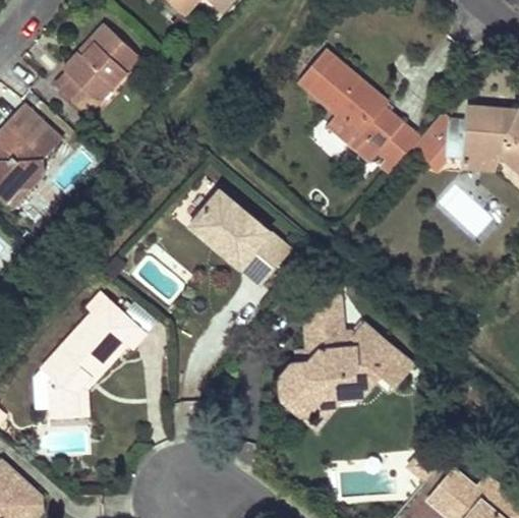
[(171,0),(183,10),(192,0),(205,0),(217,11),(226,0),(171,0)]
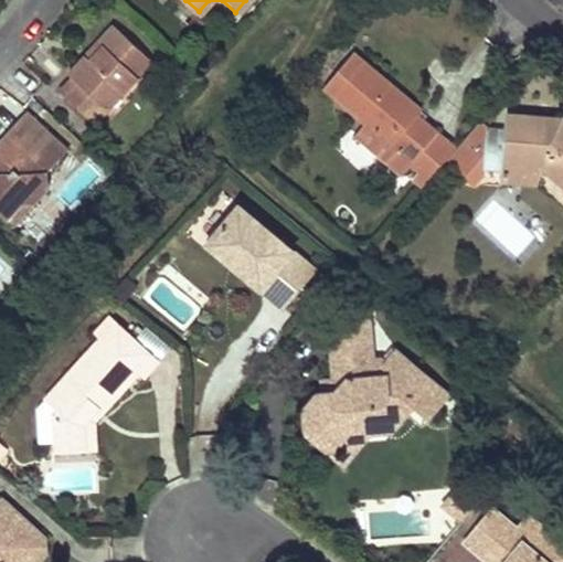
[(96,125),(153,62),(114,25),(68,74),(72,77),(60,92),(96,125)]
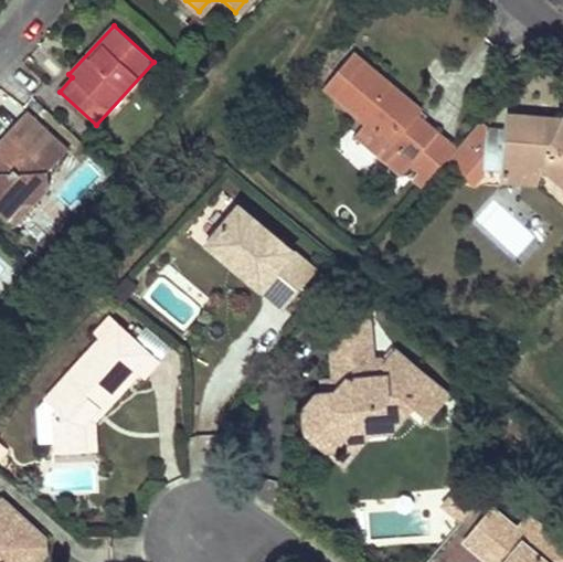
[(418,108),(348,51),(319,86),(362,120),(353,130),(400,169),(407,159),(431,131),(432,129),(413,115),(418,108)]
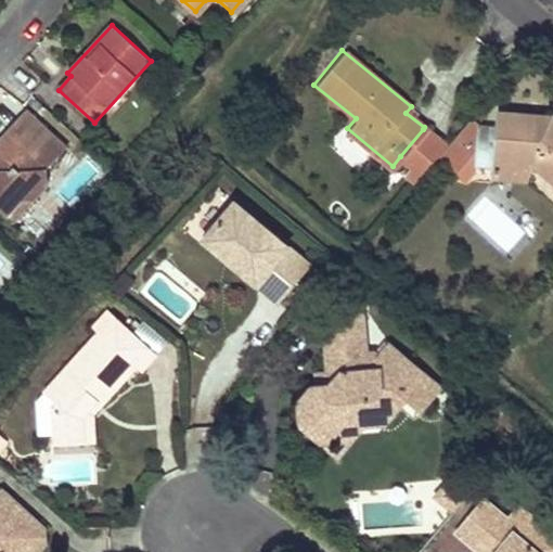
[(552,117),(549,115),(497,110),(494,127),(477,126),(467,116),(442,145),(434,156),(458,176),(475,157),(491,158),(528,162),(552,182),(552,117)]
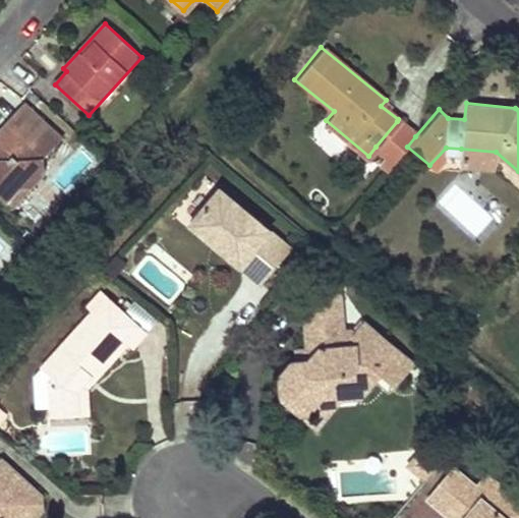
[(0,197),(12,185),(24,187),(34,177),(31,162),(51,141),(15,109),(0,123),(0,197)]
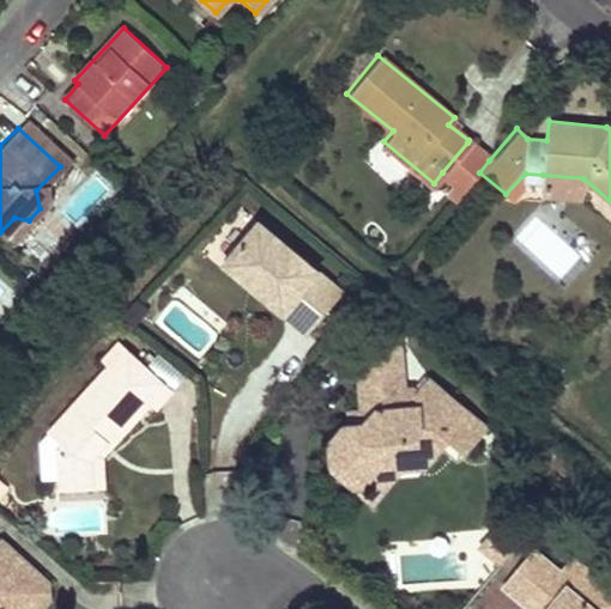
[(489,160),(467,142),(442,172),(452,181),(445,189),(457,199),(479,172),(489,160)]
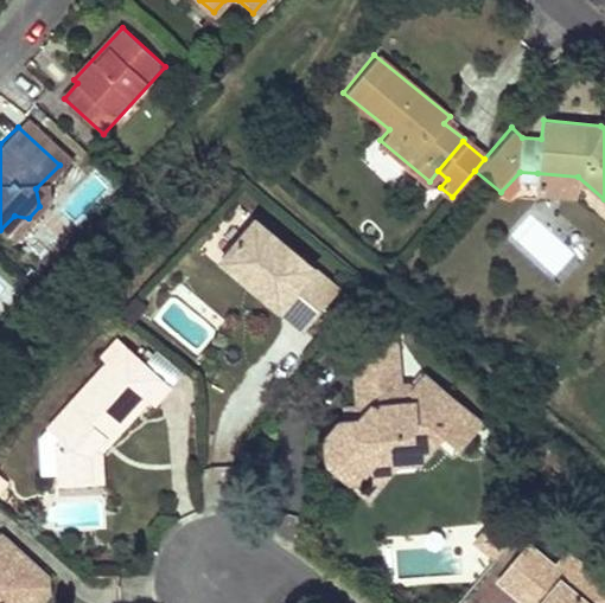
[(578,177),(537,173),(536,191),(571,194),(578,177)]
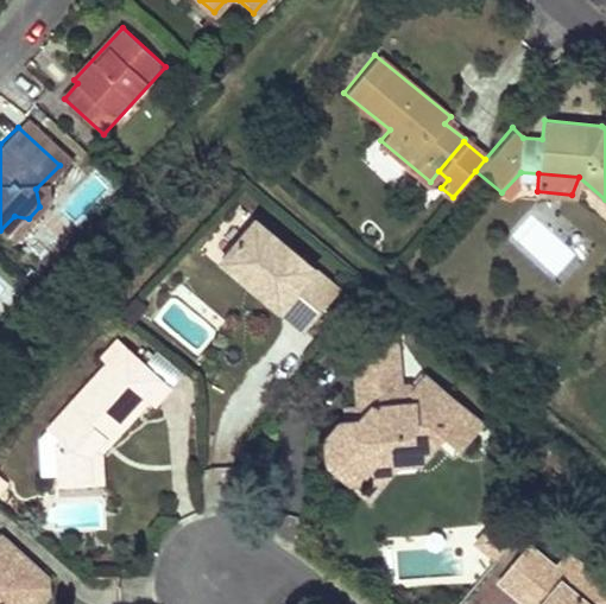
[(14,216),(0,230),(0,235),(6,241),(29,218),(14,216)]
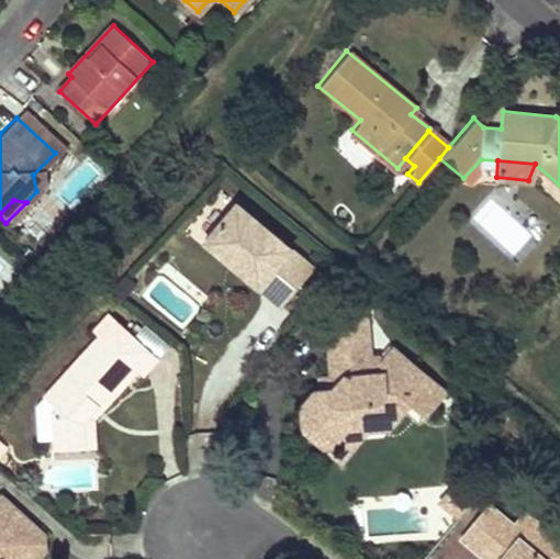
[(312,265),(235,201),(203,239),(256,283),(261,277),(284,297),(312,265)]
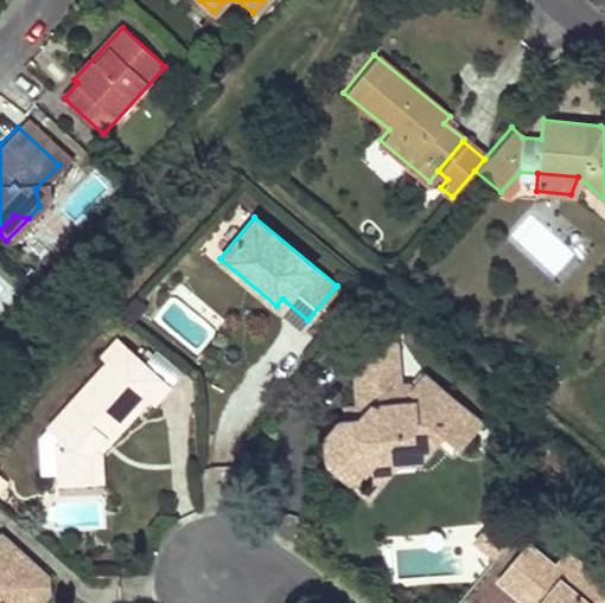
[(282,299),(276,306),(282,310),(300,326),(301,327),(307,320),(282,299)]
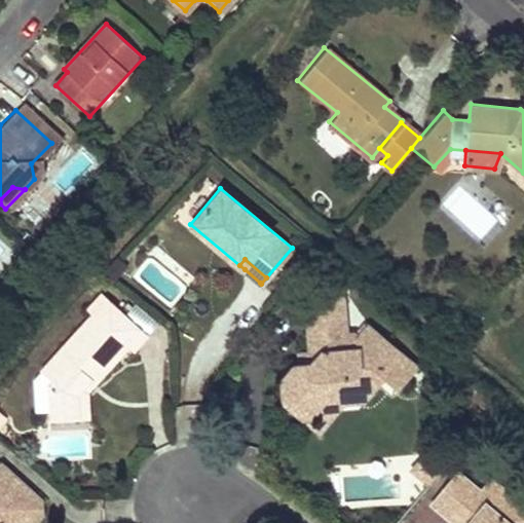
[(115,335),(127,321),(98,295),(86,308),(91,313),(32,379),(34,413),(49,412),(50,418),(76,417),(74,391),(91,373),(96,376),(102,382),(132,349),(122,341),(115,335)]
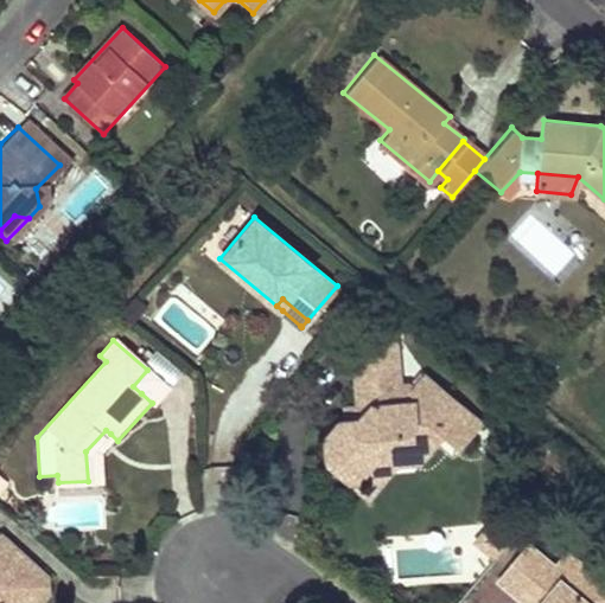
[(395,342),(352,346),(356,406),(364,415),(354,428),(346,422),(342,423),(338,422),(324,438),(326,460),(342,459),(361,475),(379,456),(393,468),(416,467),(424,462),(435,446),(444,436),(459,449),(482,423),(426,374),(414,390),(407,385),(397,385),(395,342)]
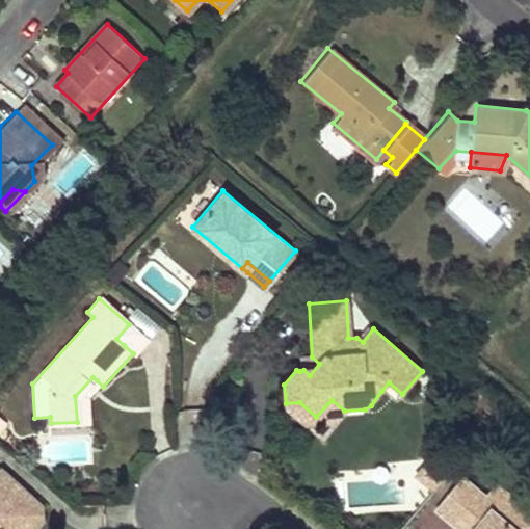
[(124,345),(133,353),(144,339),(129,324),(116,339),(124,345)]
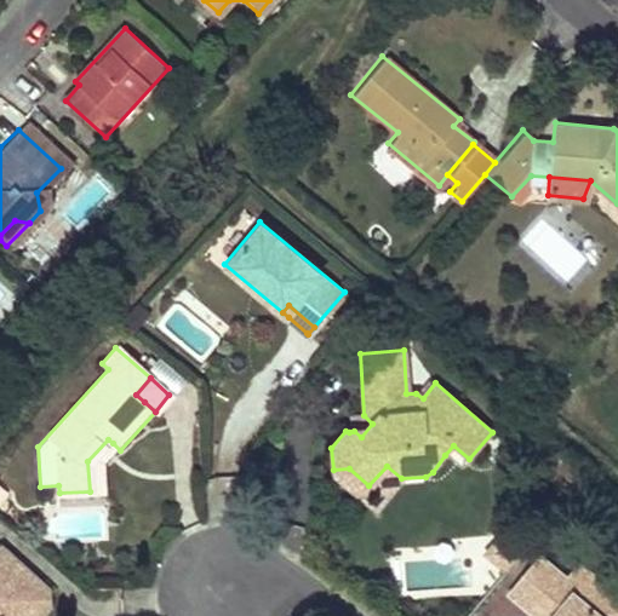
[(349,415),(349,432),(354,431),(361,437),(372,424),(364,415),(349,415)]
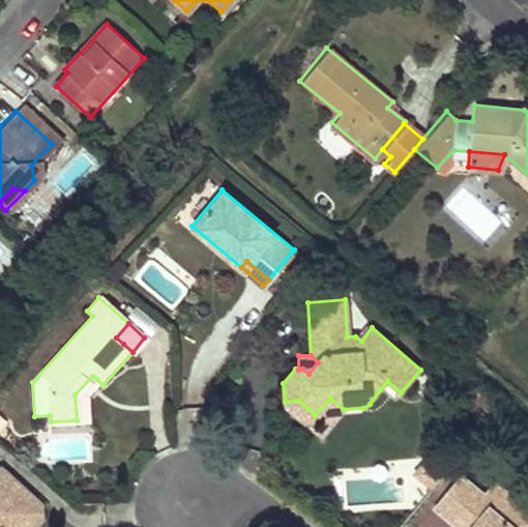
[(87,419),(85,392),(96,379),(92,376),(75,394),(77,420),(87,419)]
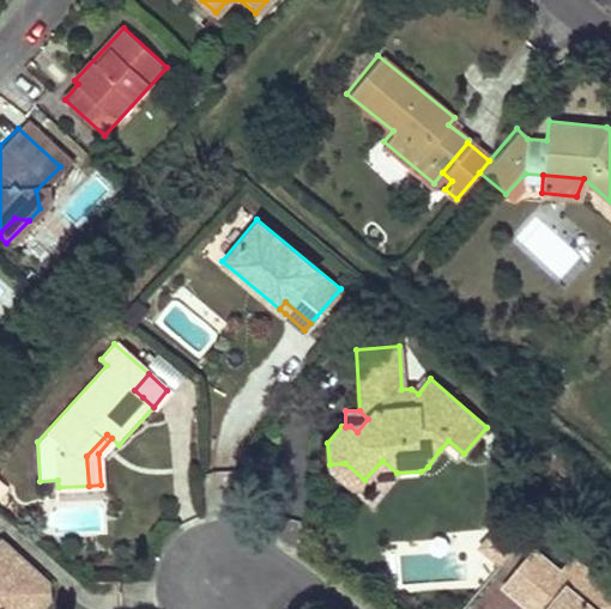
[(448,440),(440,450),(455,463),(464,454),(448,440)]
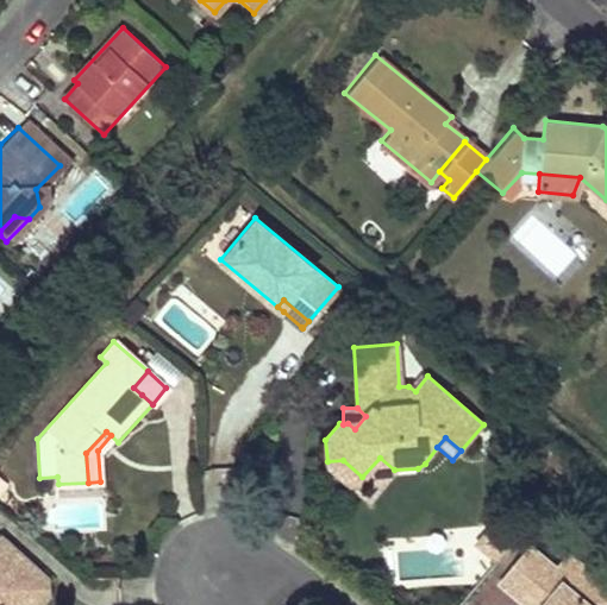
[(389,477),(412,476),(418,468),(394,470),(380,458),(362,477),(343,460),(327,461),(326,468),(351,489),(367,502),(389,477)]
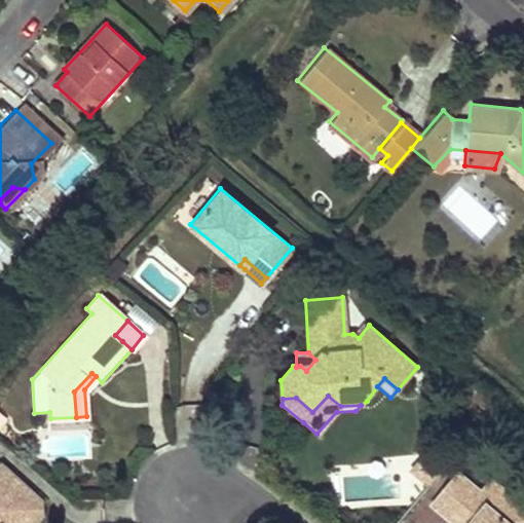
[(404,476),(420,491),(435,474),(418,459),(404,476)]
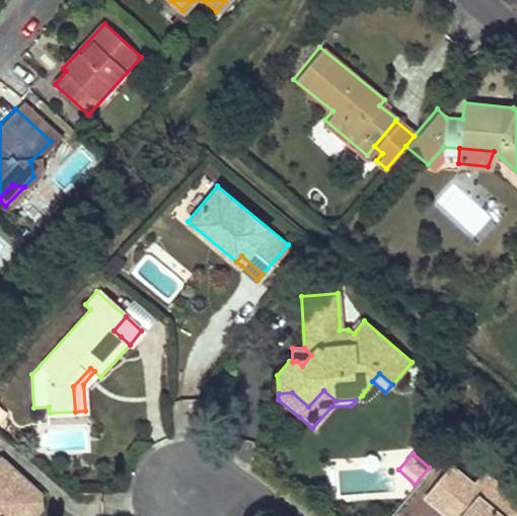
[(0,515),(31,515),(39,509),(39,494),(3,461),(0,464),(0,515)]
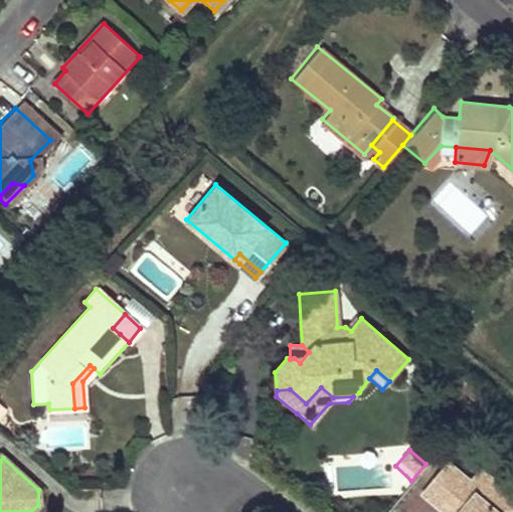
[(449,463),(421,495),(442,511),(512,511),(512,498),(478,469),(469,480),(449,463)]
